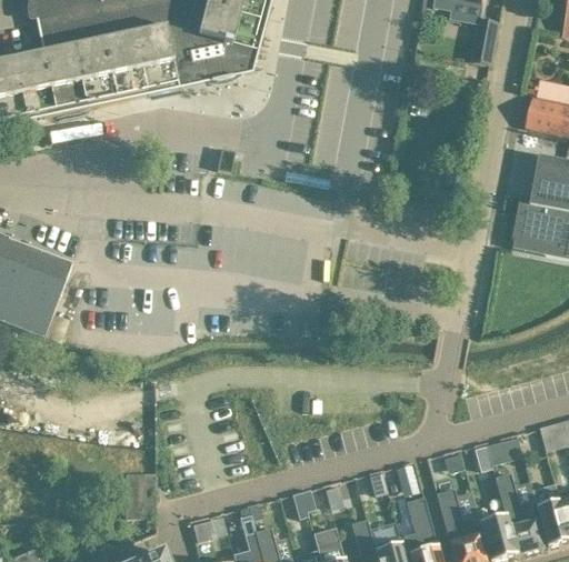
[(35,0),(33,2),(33,4),(33,7),(33,9),(33,11),(43,52),(0,60),(0,122),(208,79),(252,69),(270,0),(35,0)]
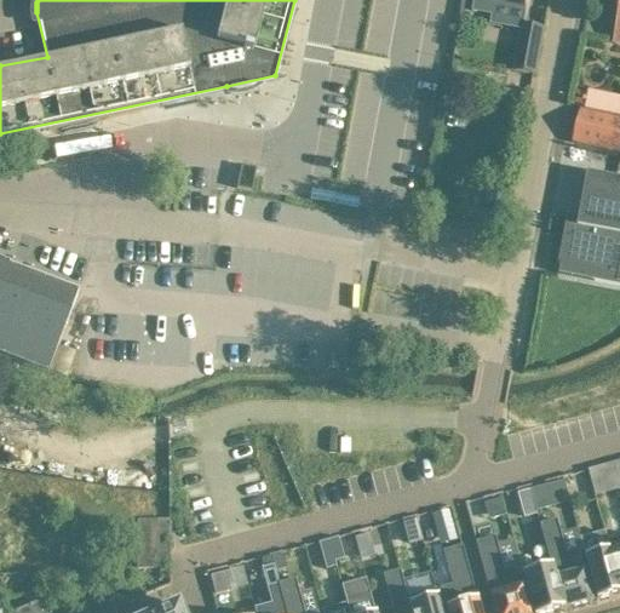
[(544,21),(524,17),(523,17),(515,64),(535,69),(544,21)]
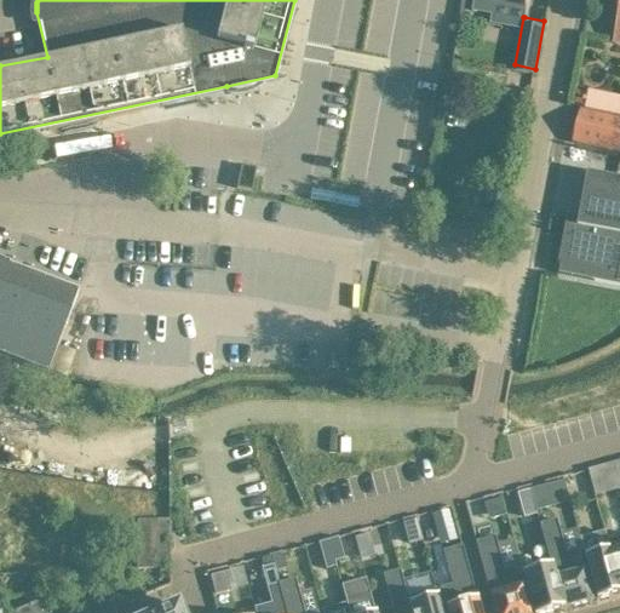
[(577,85),(574,98),(585,99),(587,86),(577,85)]
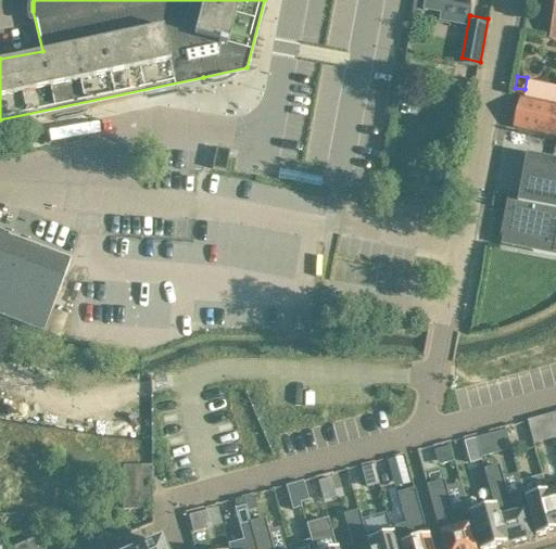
[(555,98),(520,91),(515,120),(555,128),(555,98)]
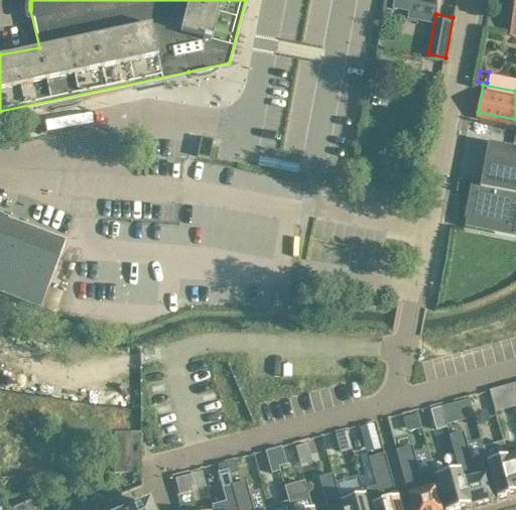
[(471,186),(464,222),(515,231),(515,142),(491,138),(483,176),(473,174),(472,180),(476,180),(474,187),(471,186)]
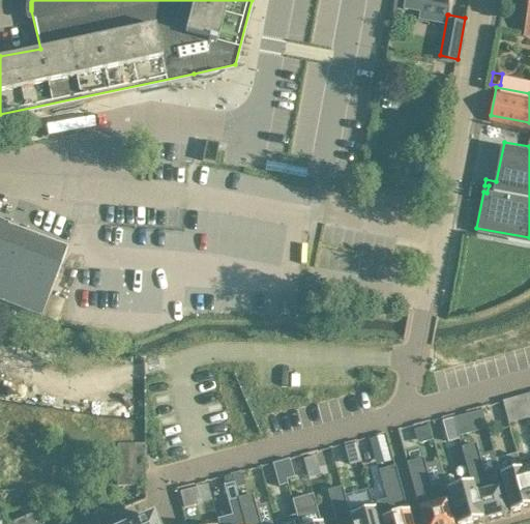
[(0,297),(39,313),(66,243),(6,221),(7,219),(0,215),(0,297)]
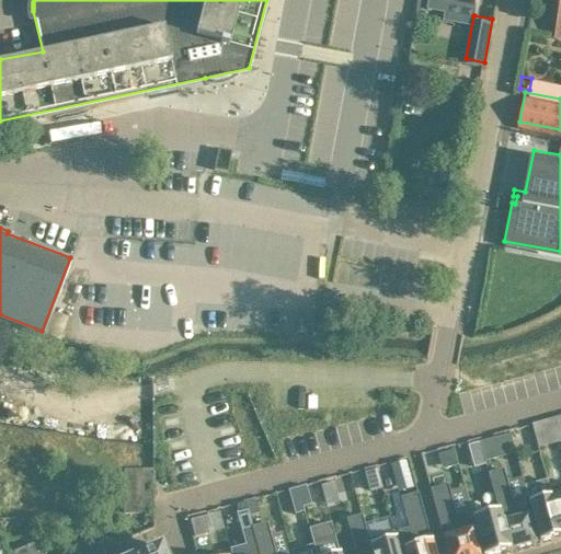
[(560,414),(545,418),(545,420),(548,433),(549,436),(560,431),(560,414)]
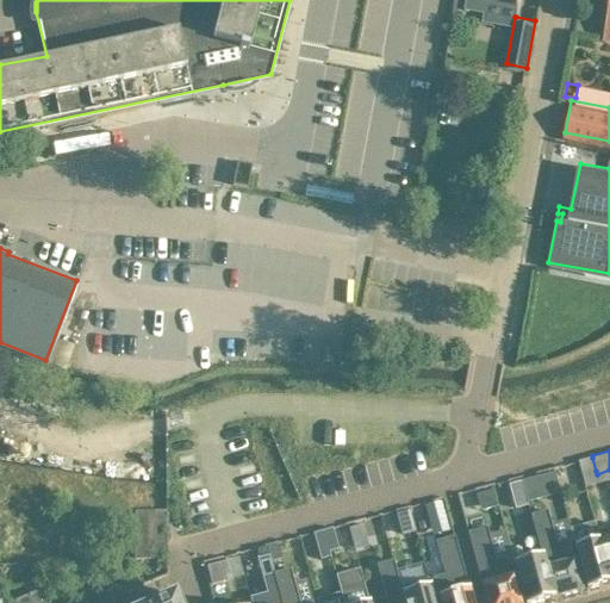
[(554,466),(539,471),(543,491),(559,486),(554,466)]
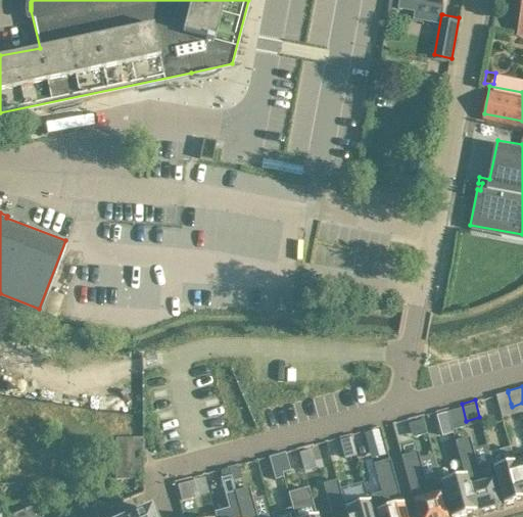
[(119,428),(137,427),(137,405),(117,406),(119,428)]
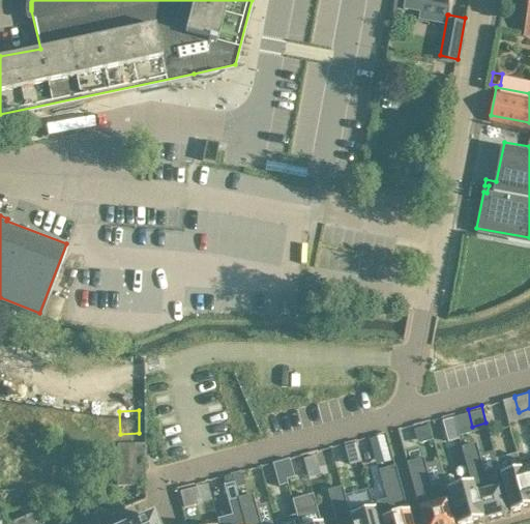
[(452,413),(442,416),(447,434),(458,431),(452,413)]
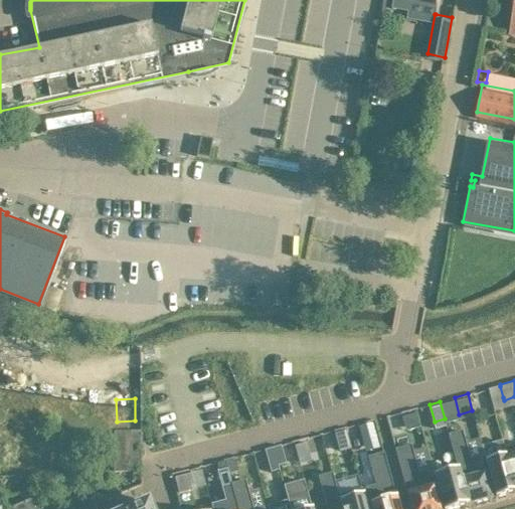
[(408,411),(404,412),(407,426),(419,422),(418,420),(415,408),(408,411)]
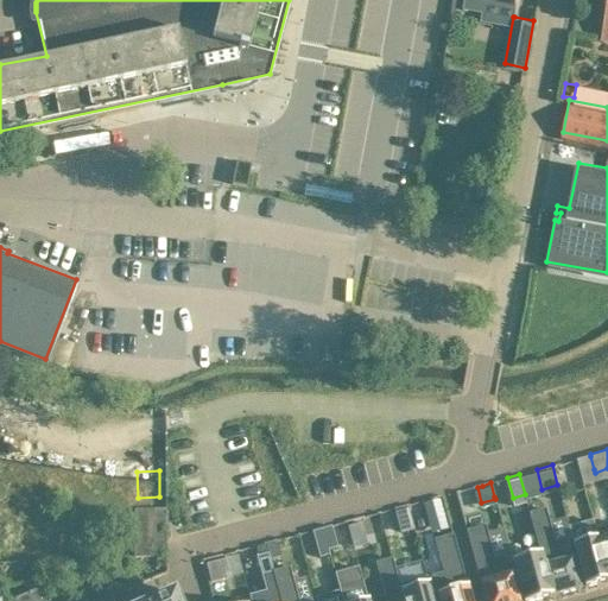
[(438,495),(424,499),(428,511),(441,506),(438,495)]
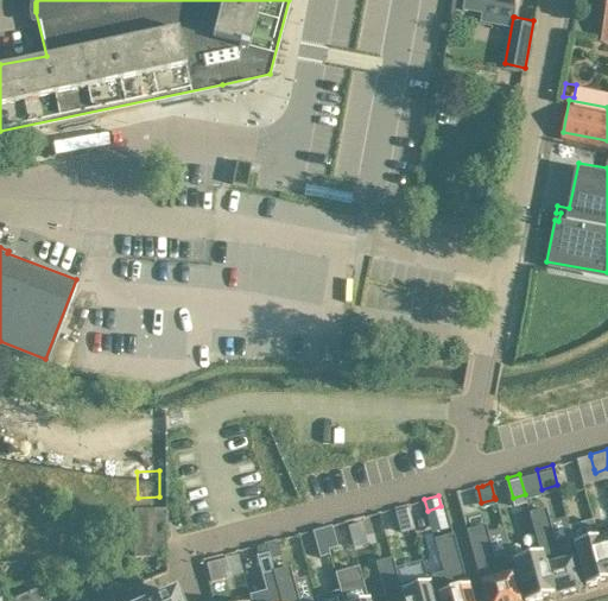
[(133,503),(134,551),(166,550),(166,503),(133,503)]
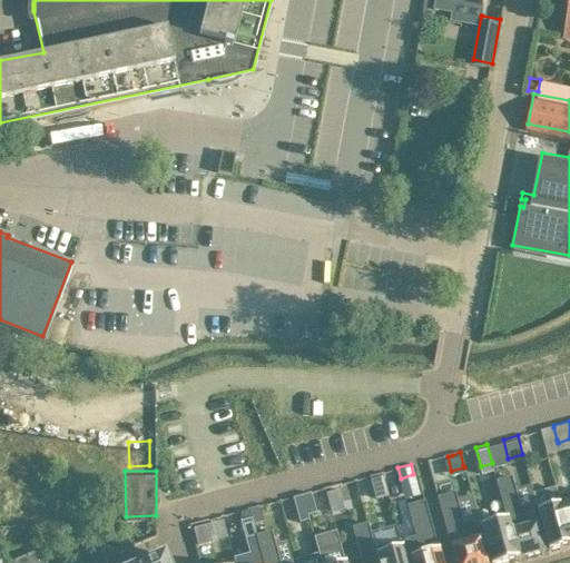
[(383,471),(371,474),(376,493),(387,490),(383,471)]
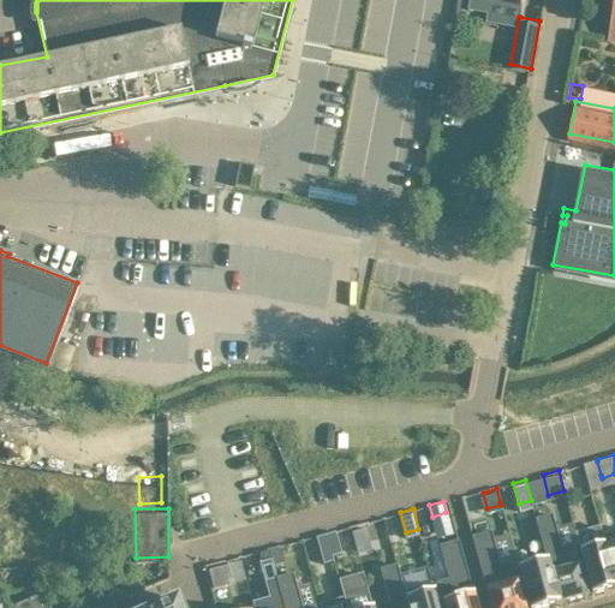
[(551,510),(535,514),(545,554),(557,597),(559,597),(562,597),(561,596),(584,590),(584,591),(586,590),(573,540),(560,542),(551,510)]
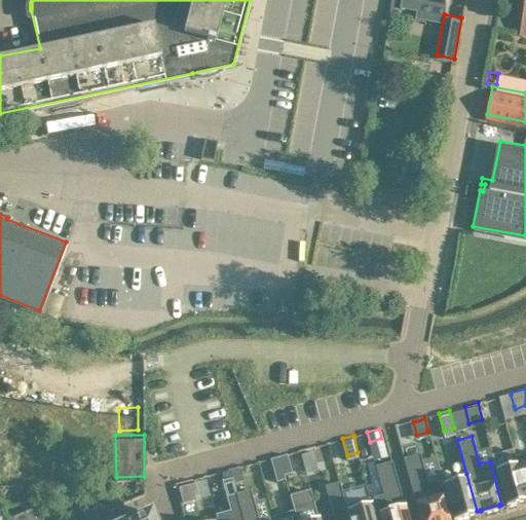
[(311,447),(300,450),(303,459),(314,456),(311,447)]
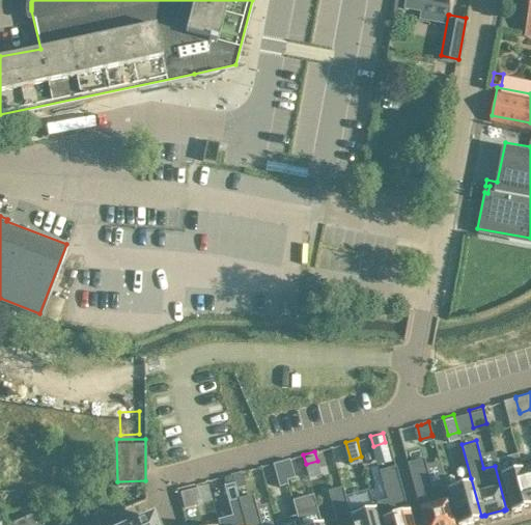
[(423,454),(407,459),(424,524),(447,524),(450,524),(453,524),(457,522),(452,504),(448,505),(442,480),(431,484),(423,454)]
